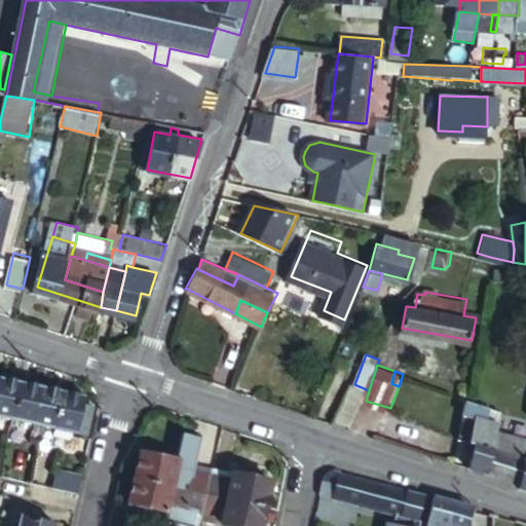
[(0,414),(11,417),(20,382),(1,377),(0,383),(0,414)]
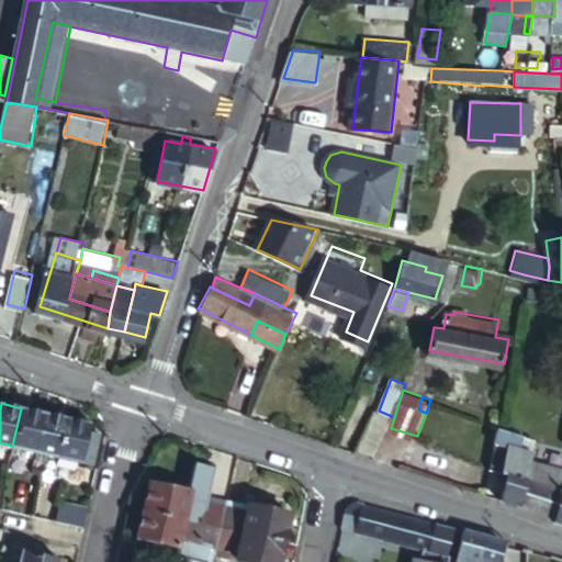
[(12,446),(33,450),(42,413),(21,408),(12,446)]
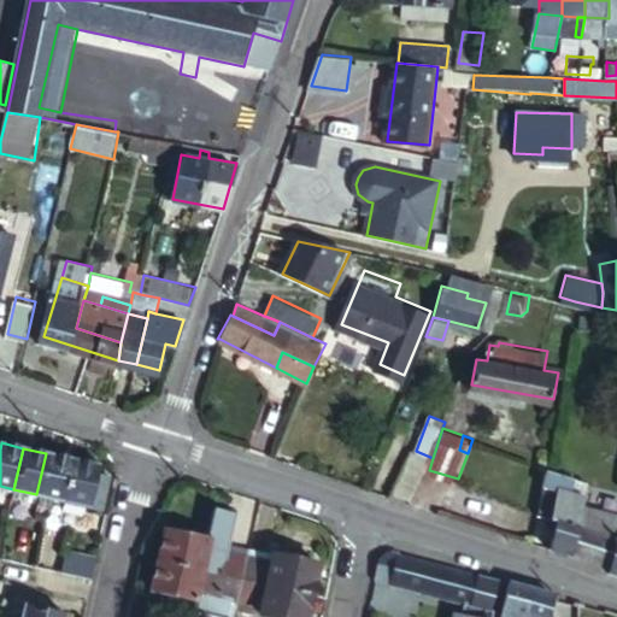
[(395,489),(412,498),(429,470),(433,458),(416,451),(395,489)]
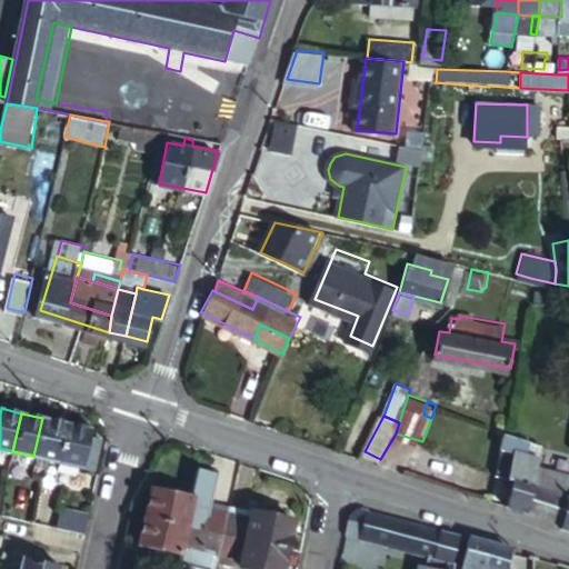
[(42,418),(33,456),(58,461),(67,423),(42,418)]
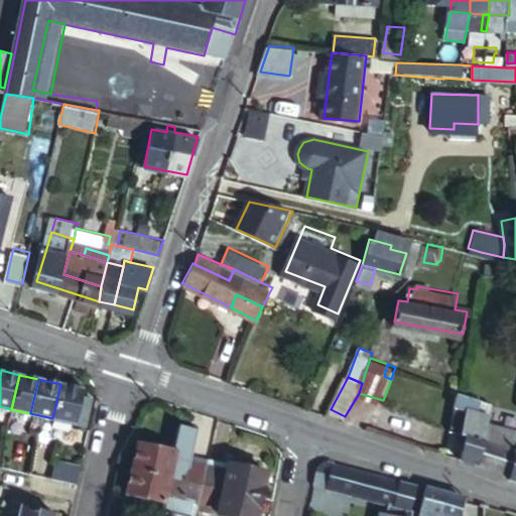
[(60,384),(52,418),(78,424),(80,417),(86,418),(91,397),(82,395),(83,389),(60,384)]
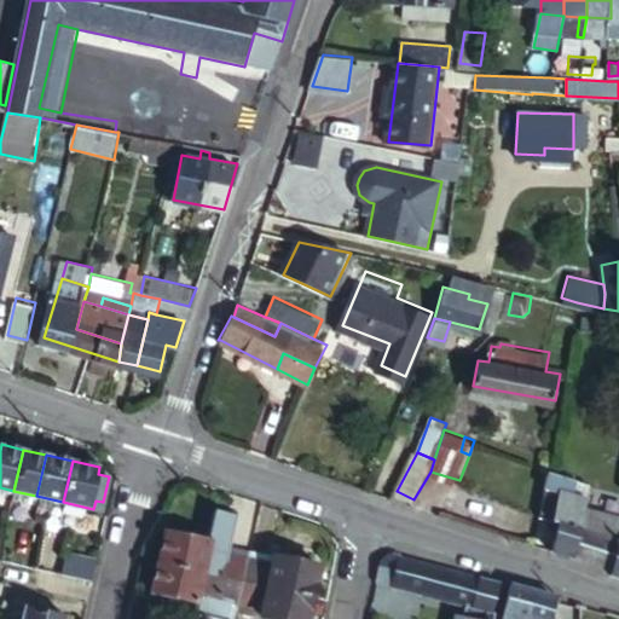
[(561,522),(554,550),(576,557),(583,531),(595,486),(548,474),(541,516),(561,522)]
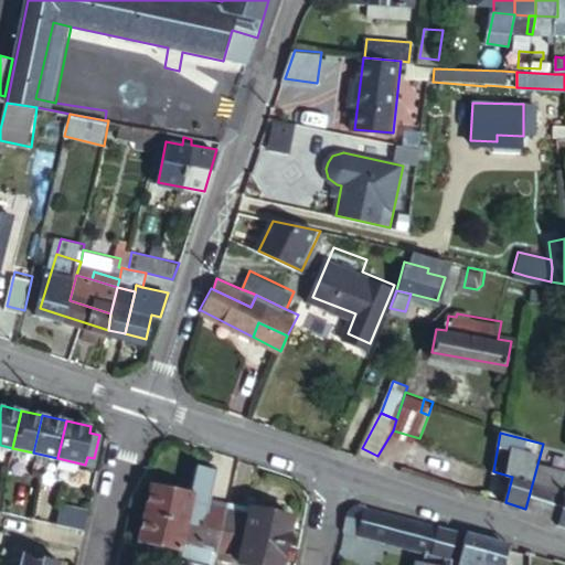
[(532,484),(525,509),(562,519),(564,501),(564,476),(554,473),(547,489),(532,484)]
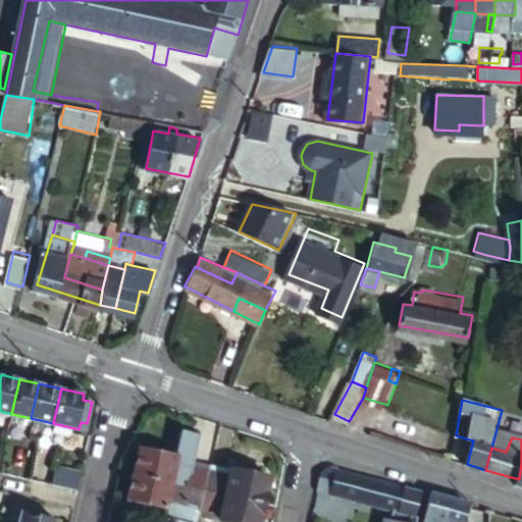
[(140,445),(135,471),(172,479),(176,460),(178,454),(140,445)]
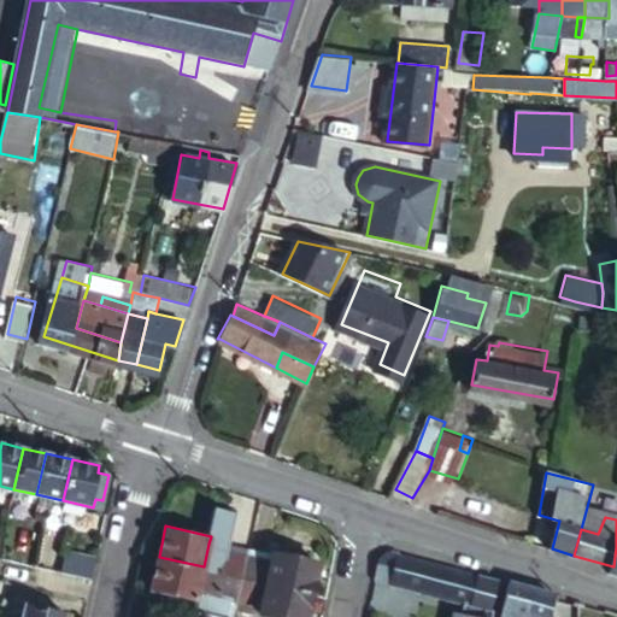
[(245,552),(247,545),(211,536),(209,544),(245,552)]
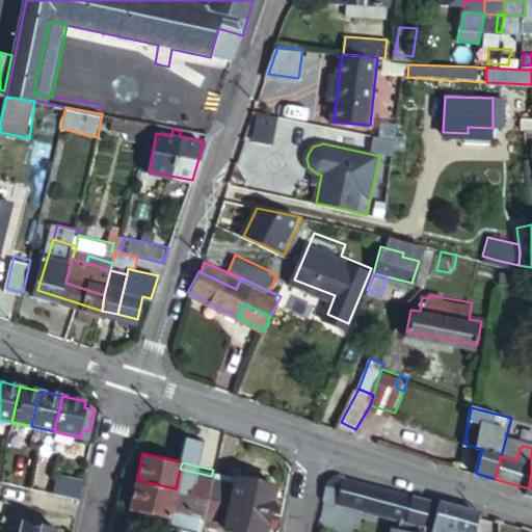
[(180,469),(176,488),(206,495),(211,476),(180,469)]
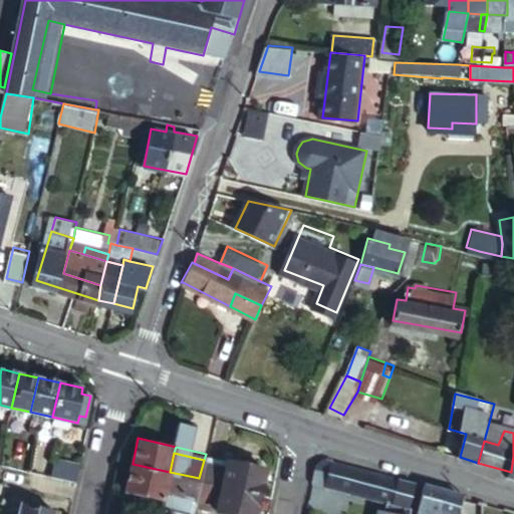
[(225,465),(226,459),(206,454),(204,460),(225,465)]
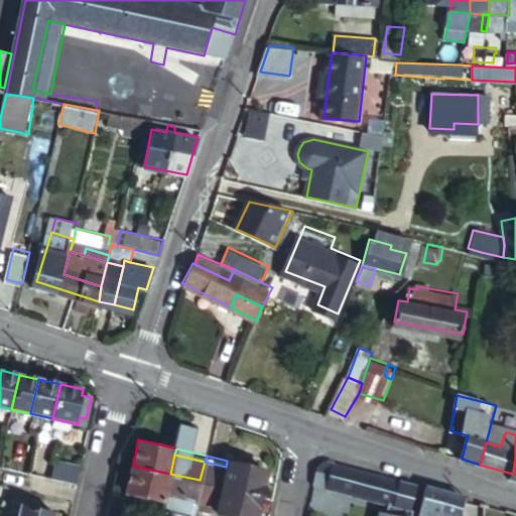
[(222,485),(260,494),(265,469),(227,461),(226,467),(222,485)]
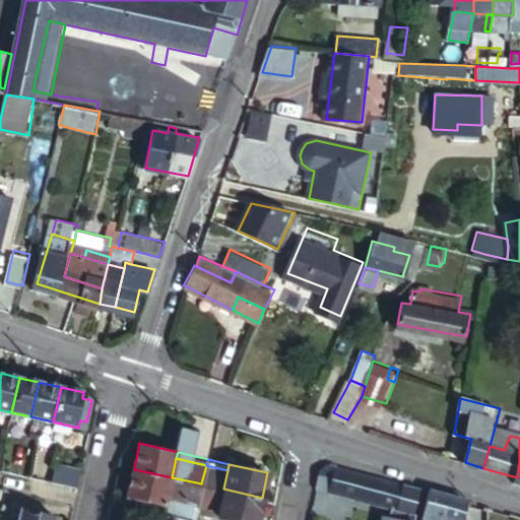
[(201,483),(223,489),(228,470),(206,465),(201,483)]
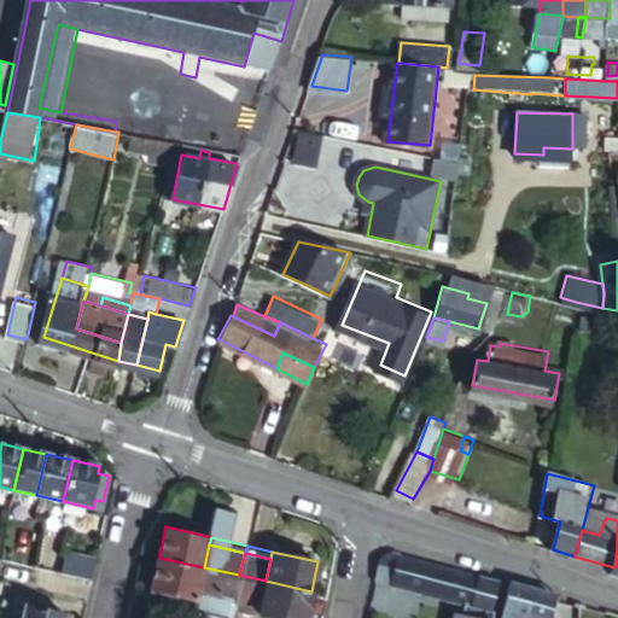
[(62,572),(92,578),(95,561),(66,555),(62,572)]
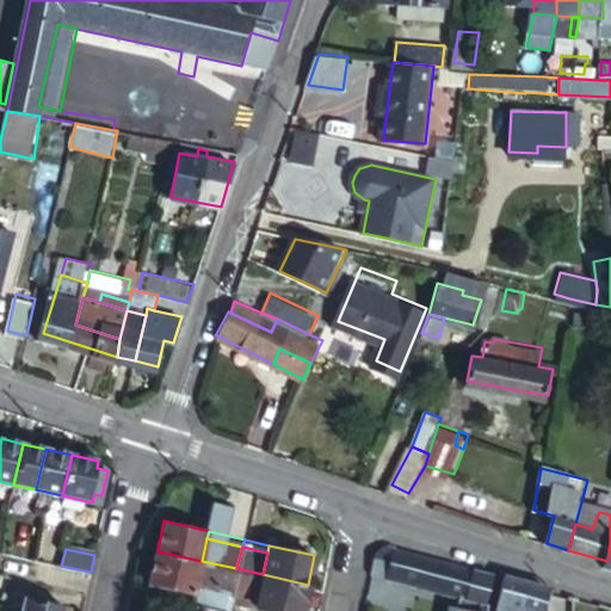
[(494,575),(397,549),(390,576),(463,597),(458,610),(491,610),(493,605),(491,604),(498,578),(494,575)]
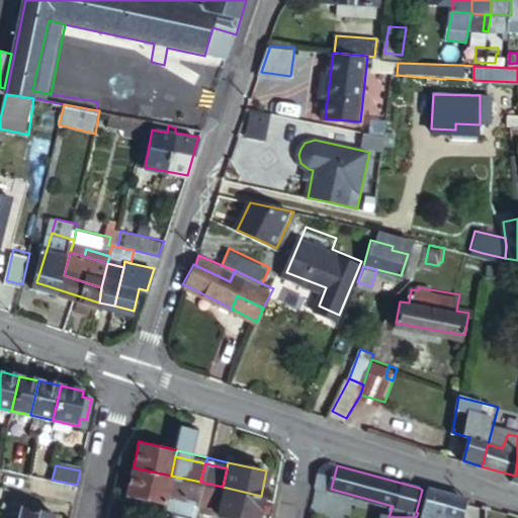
[(171,476),(134,467),(128,491),(166,500),(167,492),(171,476)]
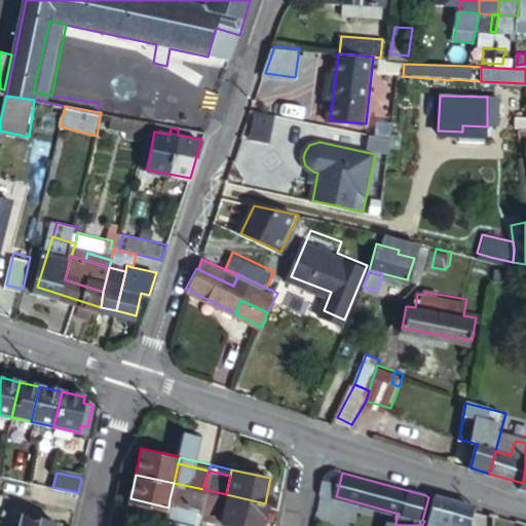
[(174,483),(170,499),(199,505),(203,489),(174,483)]
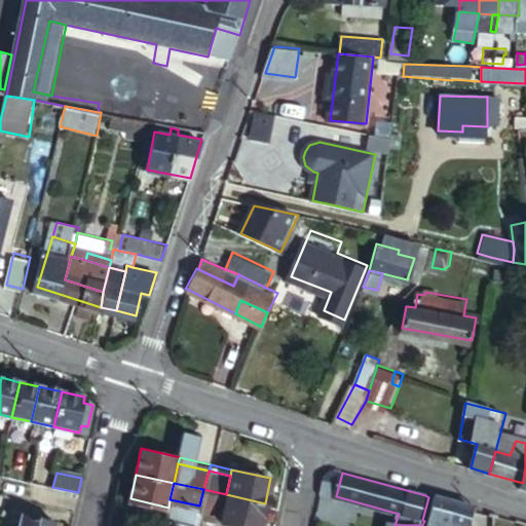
[(199,505),(223,512),(226,494),(203,489),(199,505)]
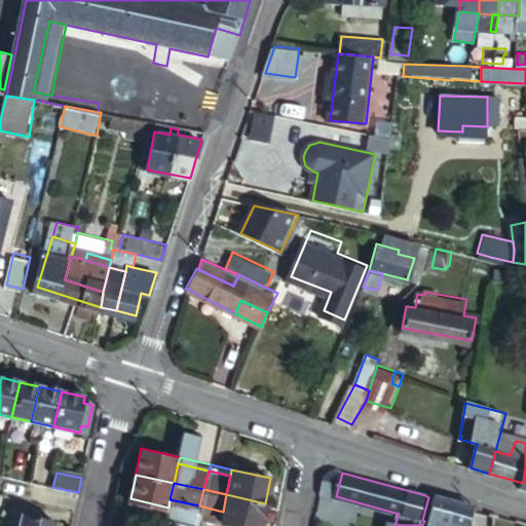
[(223,512),(221,520),(248,525),(259,525),(265,503),(226,494),(223,512)]
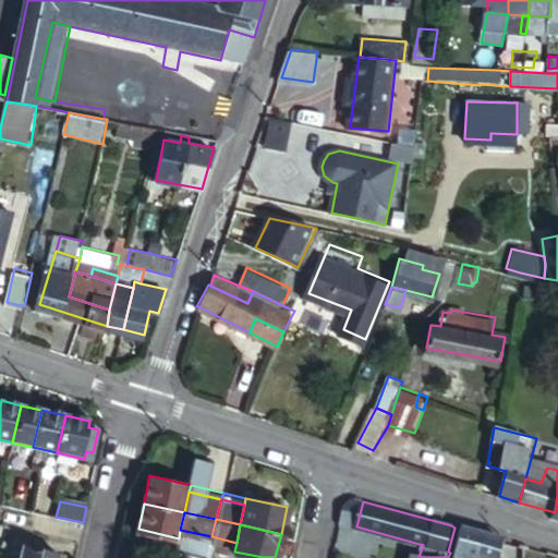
[(500,557),(506,538),(463,526),(453,557),(500,557)]
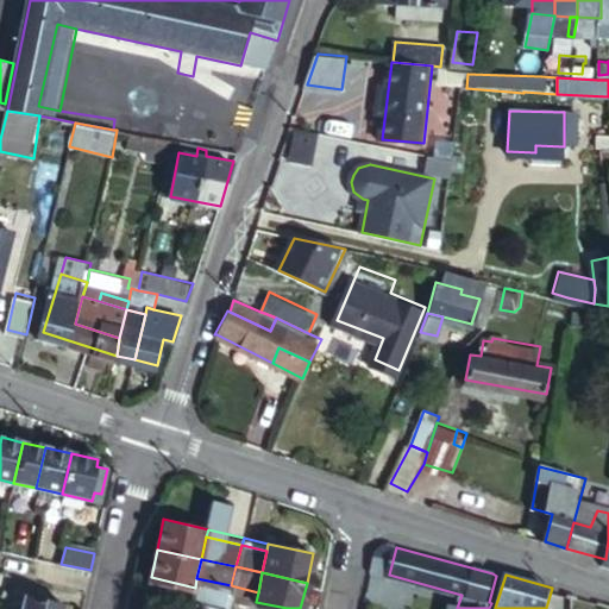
[(192,601),(227,608),(230,597),(231,585),(196,578),(195,588),(192,601)]
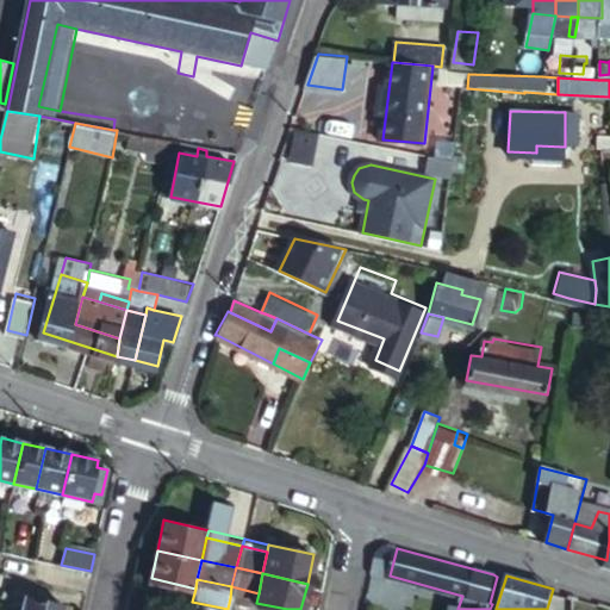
[(231,586),(230,598),(256,603),(259,593),(231,586)]
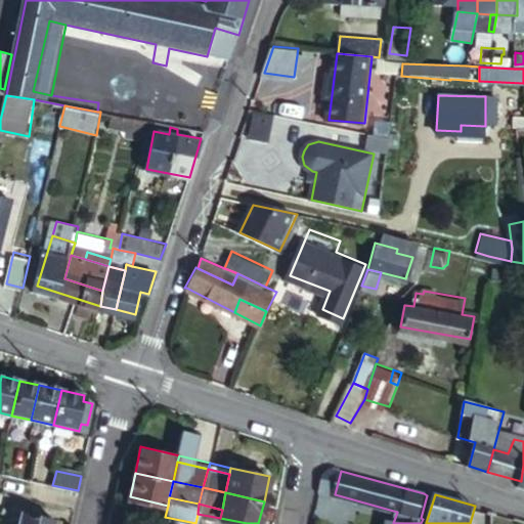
[(17,523),(54,523),(55,522),(19,513),(17,523)]
